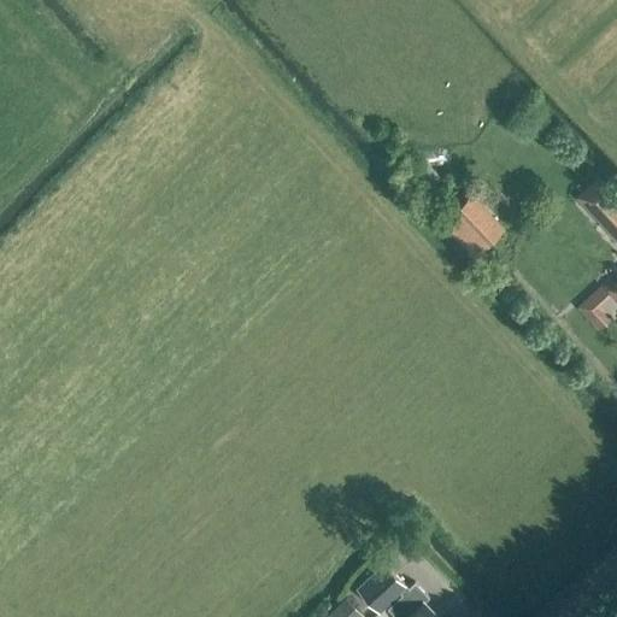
[(445,181),(423,158),(405,176),(427,199),(445,181)]
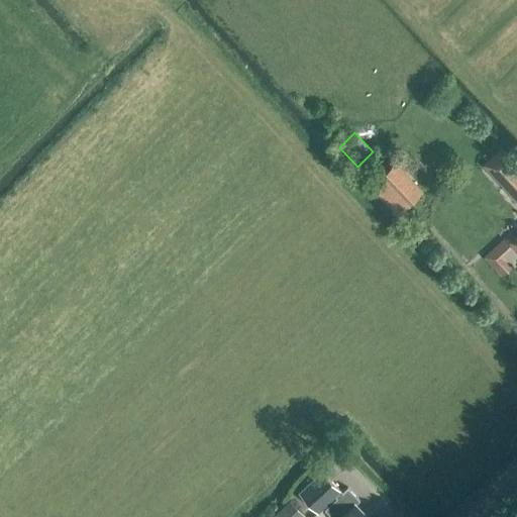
[(516,202),(516,167),(501,149),(484,166),(516,202)]
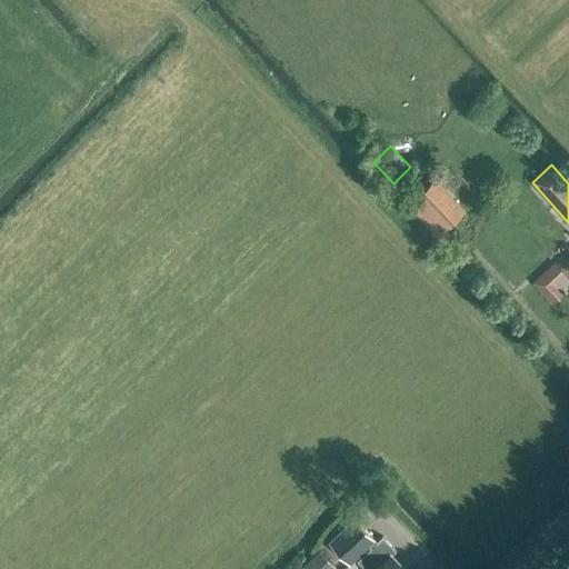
[(440,222),(458,206),(435,181),(418,198),(440,222)]
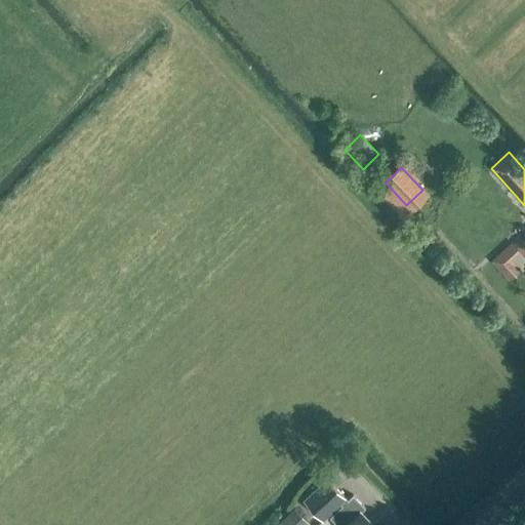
[(348,500),(327,479),(304,500),(322,521),(340,505),(342,506),(329,518),(336,524),(372,524),(361,513),(365,509),(353,495),(348,500)]
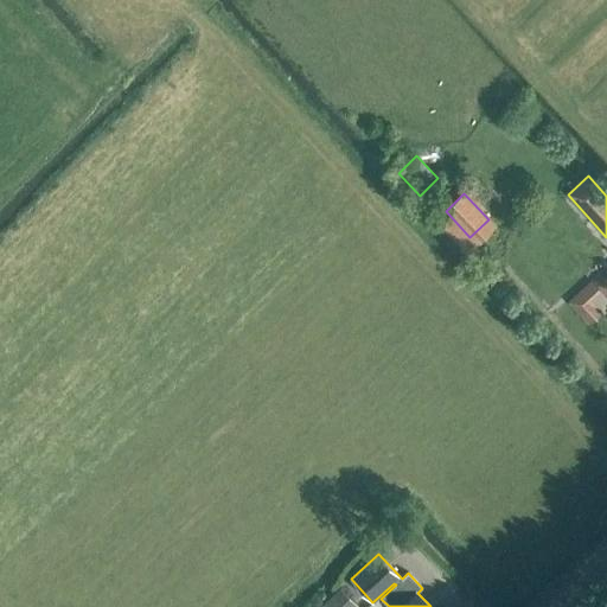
[(355,606),(357,606),(339,587),(319,606),(355,606)]
